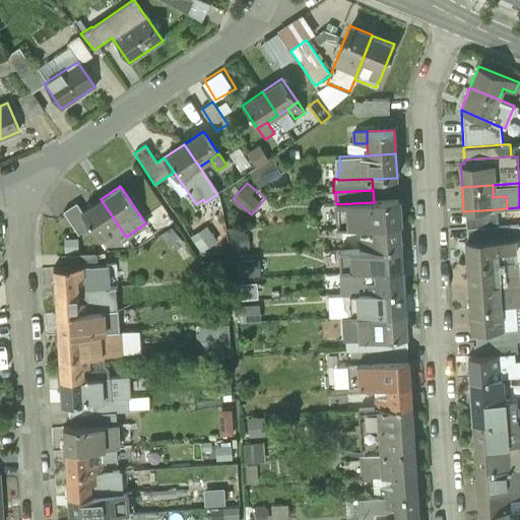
[(81,211),(80,212),(89,225),(104,245),(111,240),(112,242),(124,234),(101,199),(81,211)]
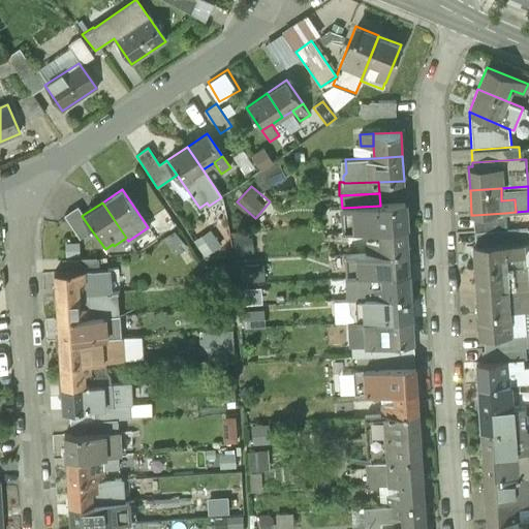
[(380,206),(342,208),(343,231),(378,229),(406,228),(405,205),(380,206)]
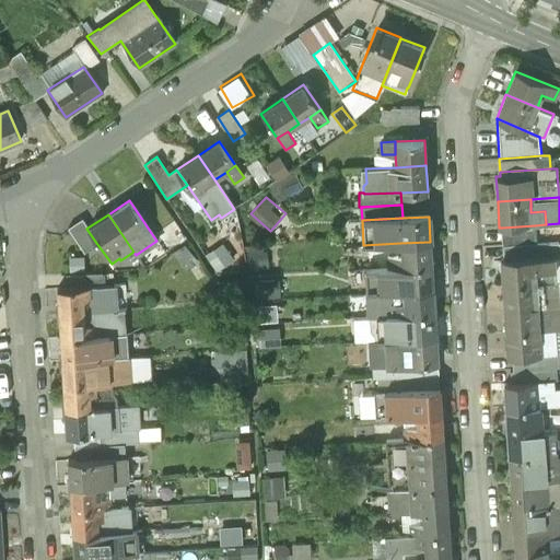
[(88,228),(81,219),(68,228),(84,252),(96,243),(86,229),(88,228)]
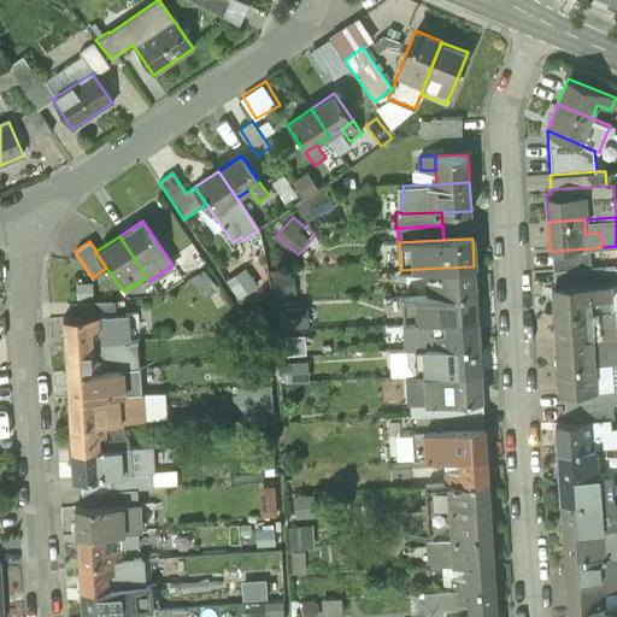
[(589,248),(553,251),(554,270),(589,268),(589,248)]
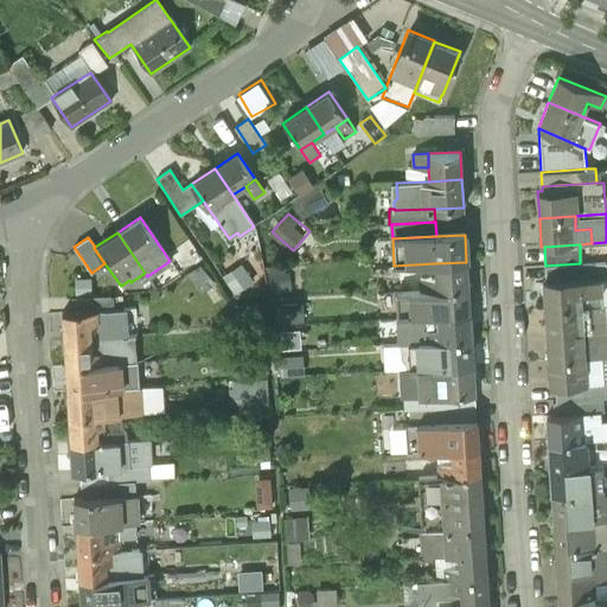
[(237,291),(255,279),(243,261),(225,273),(237,291)]
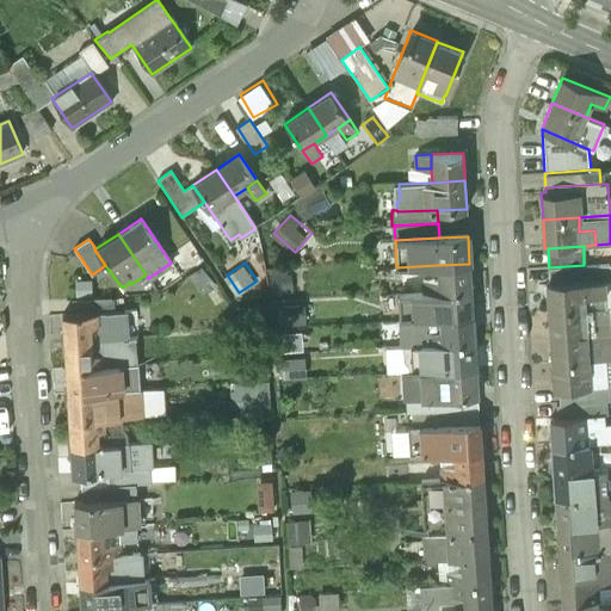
[(288,263),(269,269),(276,292),(295,287),(288,263)]
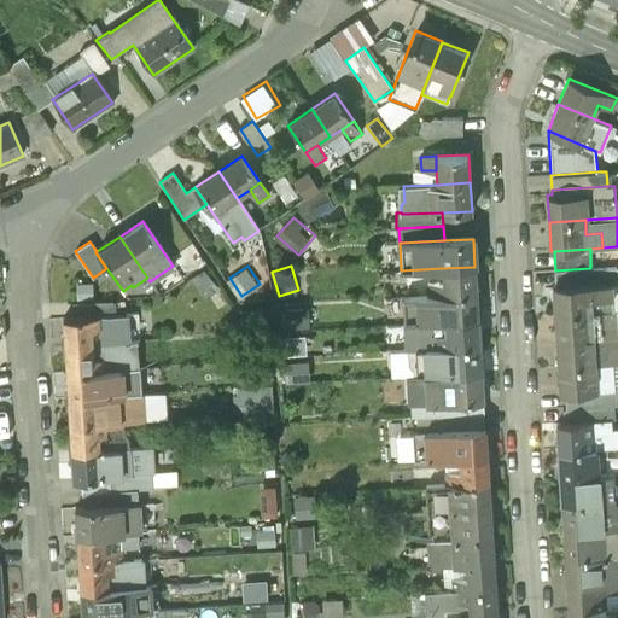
[(474,267),(442,268),(443,283),(444,295),(477,293),(474,267)]
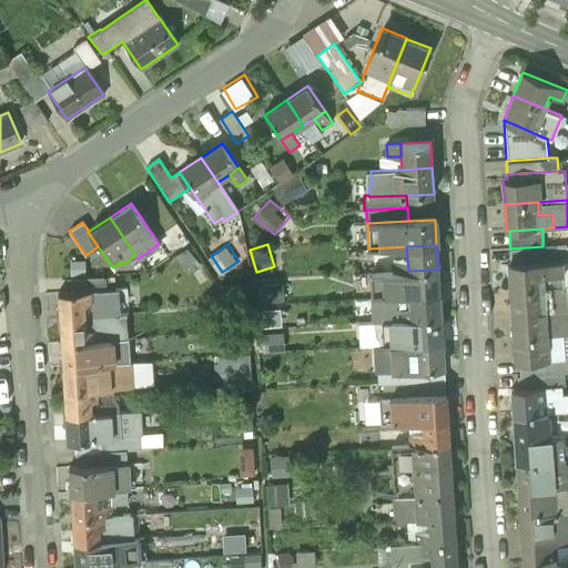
[(510,249),(507,249),(508,263),(556,261),(567,260),(566,245),(543,246),(510,249)]
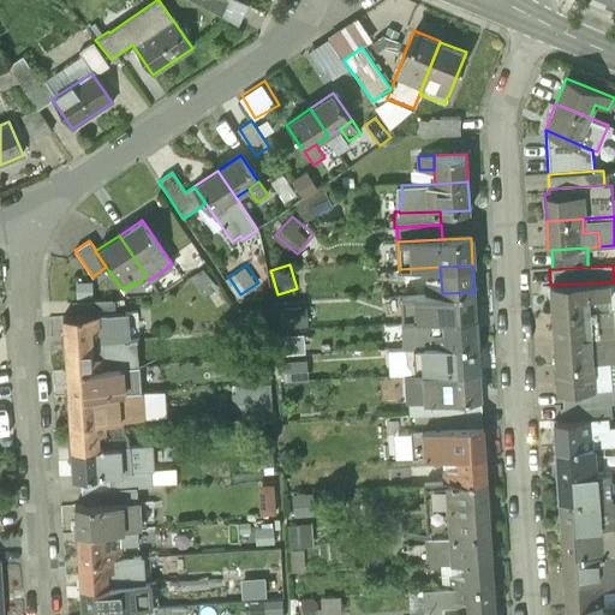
[(614,280),(614,281),(602,282),(602,294),(586,296),(587,310),(609,310),(614,309),(614,280)]
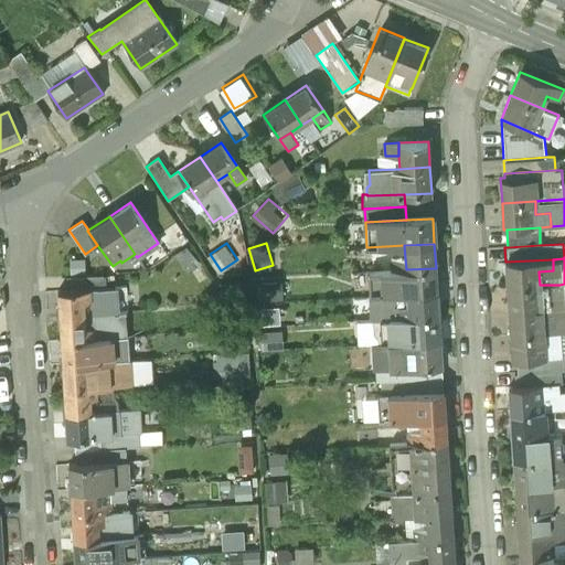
[(405,258),(391,259),(392,270),(406,269),(405,258)]
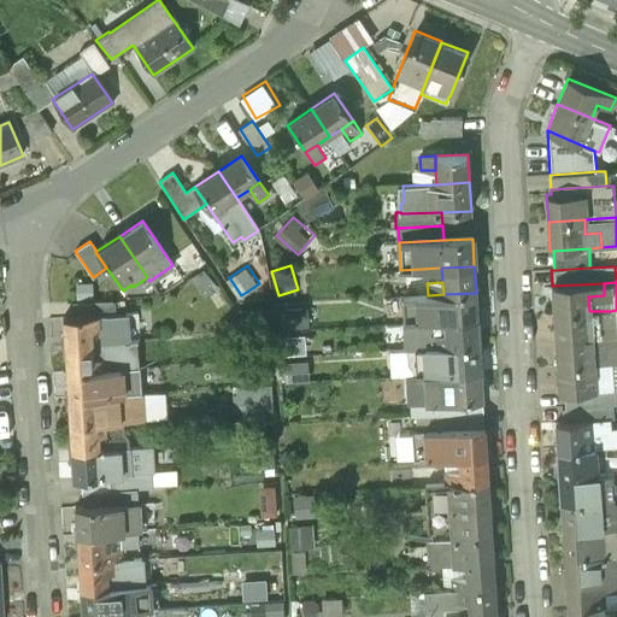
[(604,283),(552,286),(553,313),(589,311),(588,297),(604,295),(604,283)]
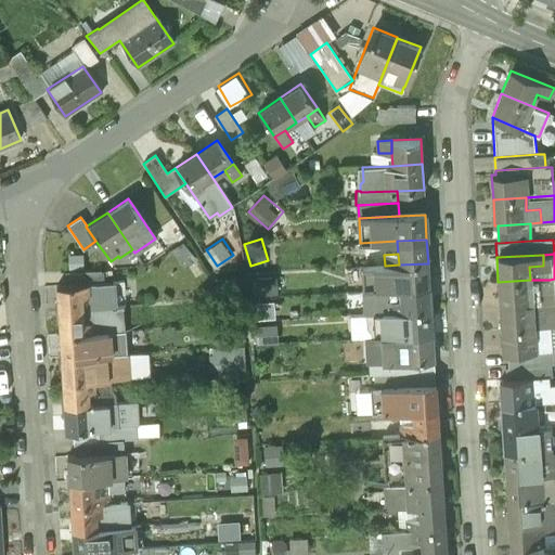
[(385,266),(363,267),(364,292),(429,287),(428,263),(399,265),(385,266)]
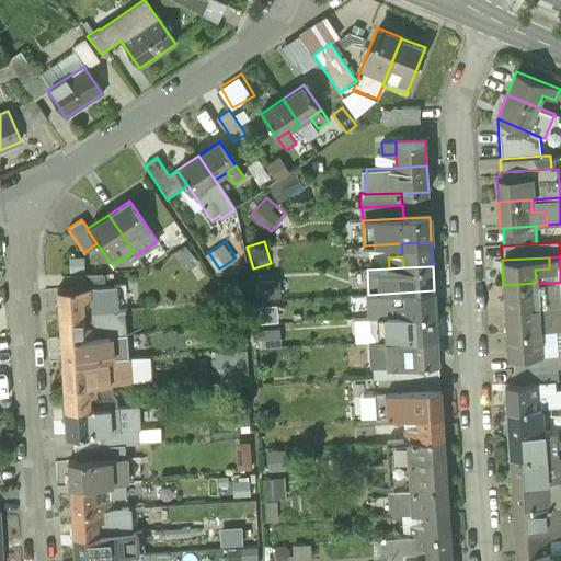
[(101,274),(66,276),(67,288),(94,287),(101,287),(101,274)]
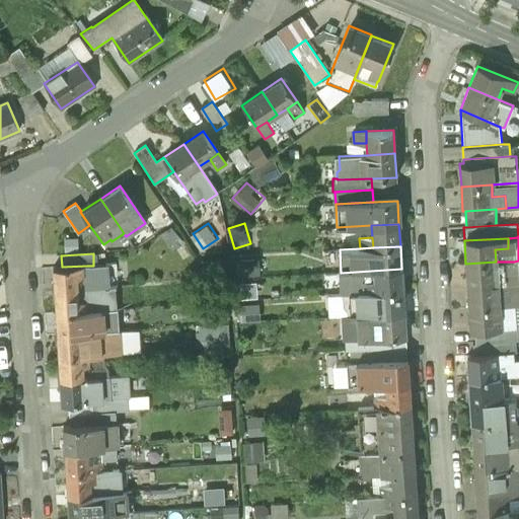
[(496,262),(465,264),(467,286),(510,284),(511,283),(516,283),(514,262),(496,263),(496,262)]
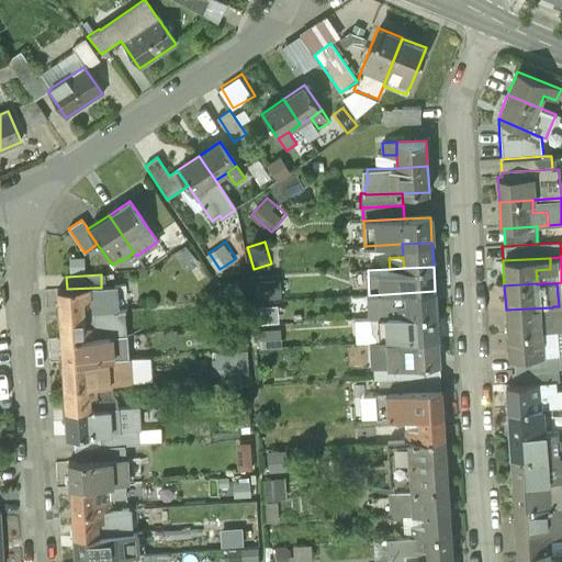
[(67,289),(56,290),(58,315),(82,313),(81,300),(96,299),(94,288),(67,289)]
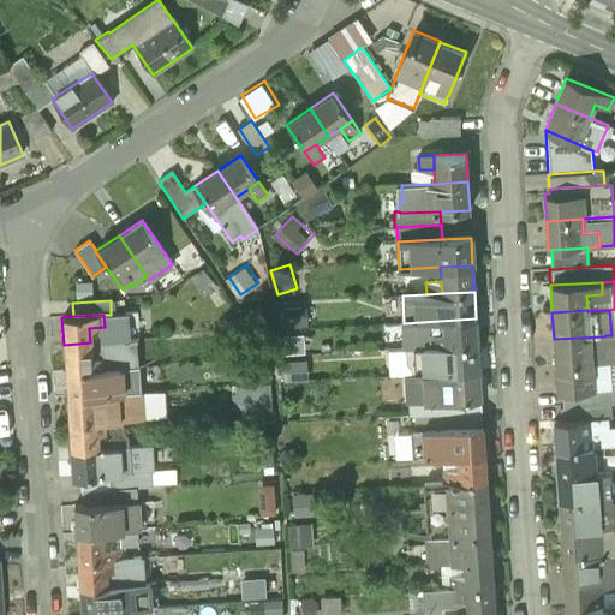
[(404,323),(402,323),(405,350),(430,348),(445,347),(477,345),(476,318),(404,323)]
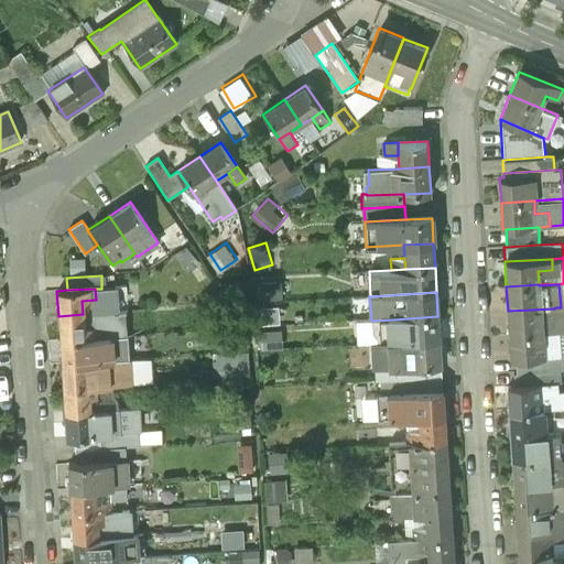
[(563,307),(554,308),(555,321),(541,322),(542,333),(556,333),(563,332),(563,307)]
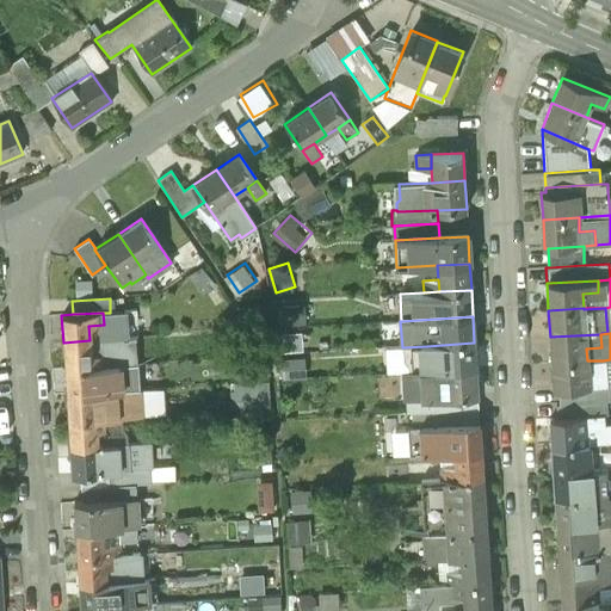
[(600,334),(550,337),(551,363),(587,360),(586,349),(602,347),(600,334)]
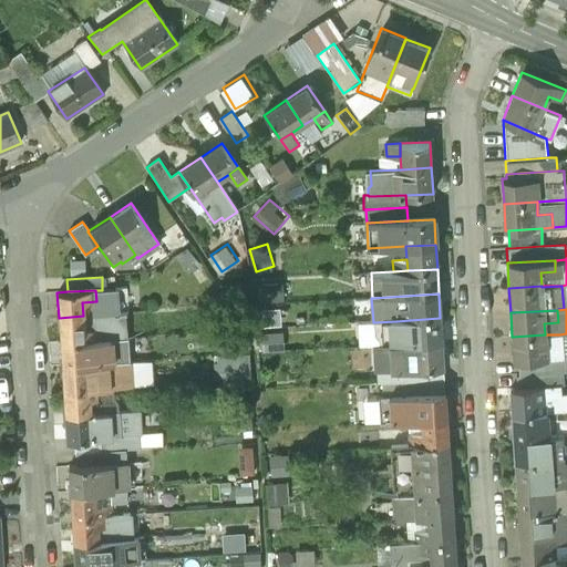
[(83,316),(59,318),(60,342),(84,340),(84,328),(83,316)]
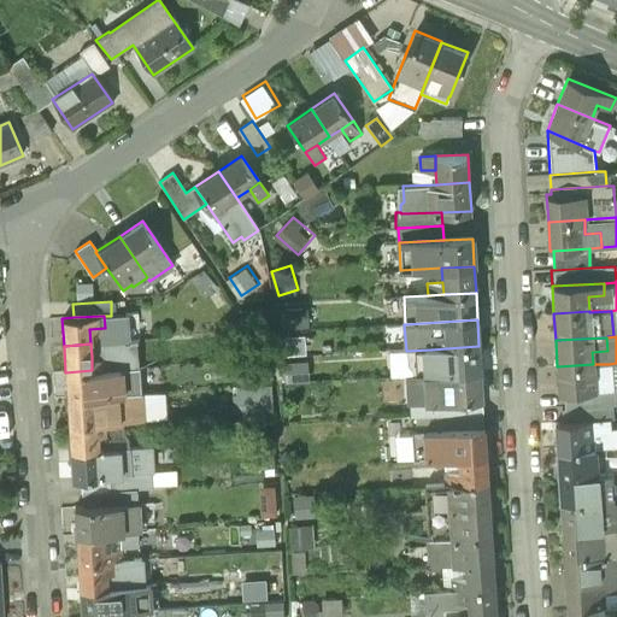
[(479,346),(446,348),(447,360),(448,375),(481,372),(479,346)]
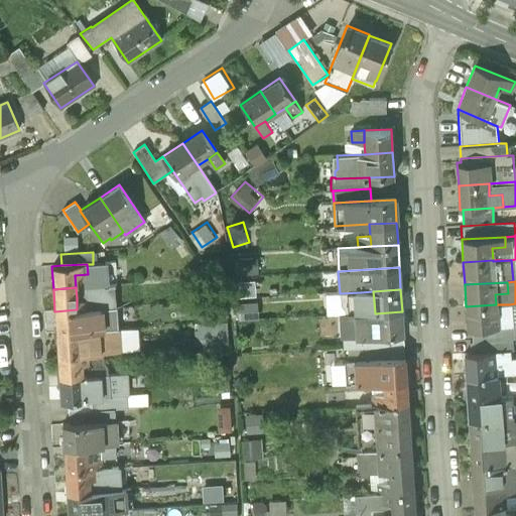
[(373,291),(361,292),(361,301),(374,301),(373,291)]
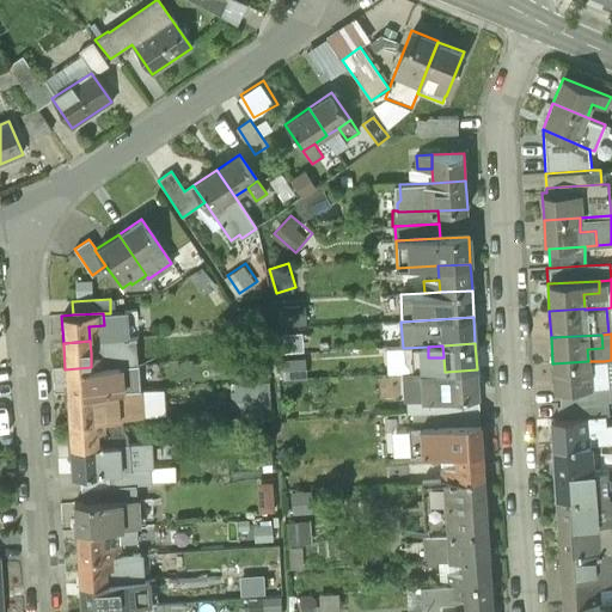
[(105,354),(91,354),(91,367),(106,367),(105,354)]
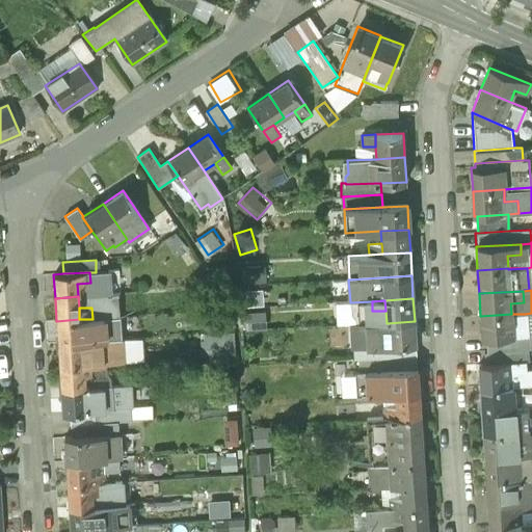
[(511,314),(480,316),(481,340),(486,340),(526,338),(525,314),(511,314)]
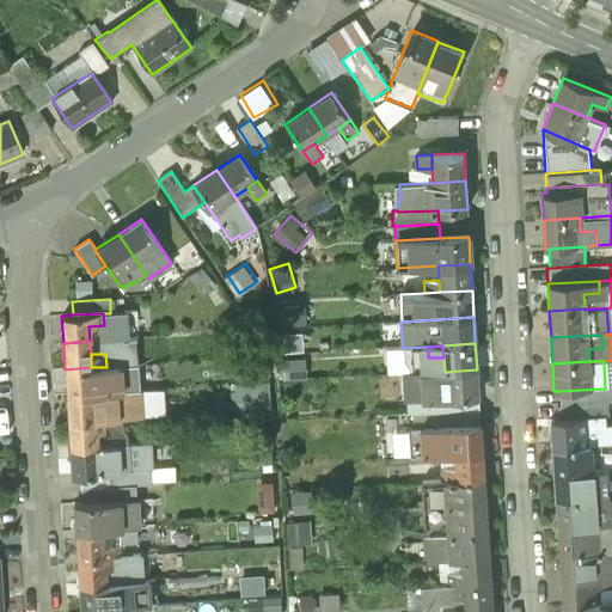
[(91,367),(65,369),(67,396),(139,391),(136,365),(106,367),(91,367)]
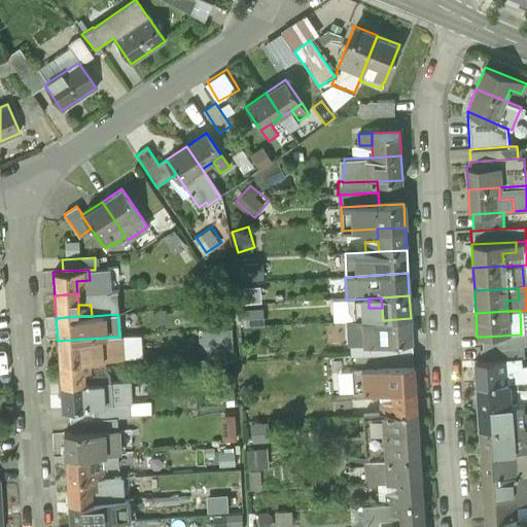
[(383,320),(355,321),(349,322),(350,346),(384,344),(407,342),(412,342),(411,318),(383,320)]
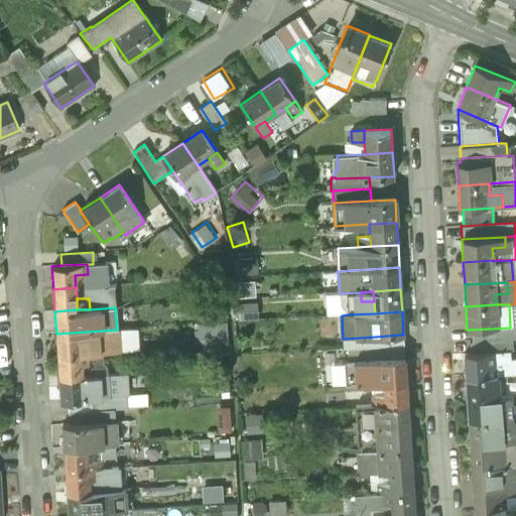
[(199,338),(228,338),(229,321),(199,321),(199,338)]
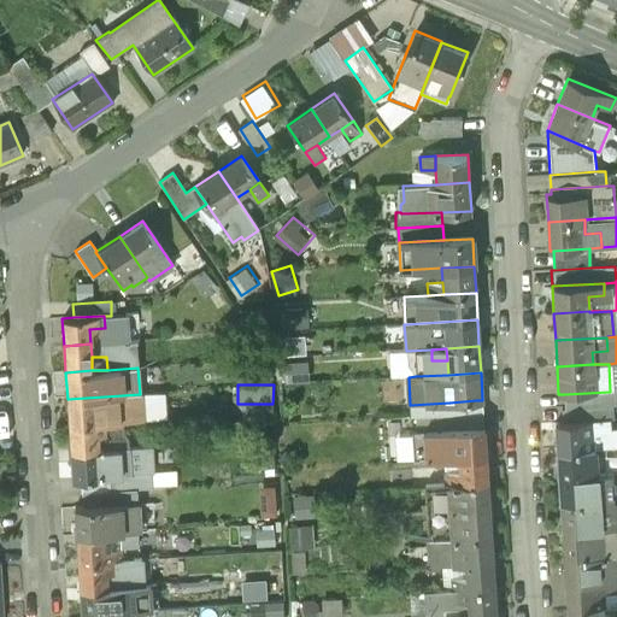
[(610,392),(564,394),(565,407),(611,405),(610,392)]
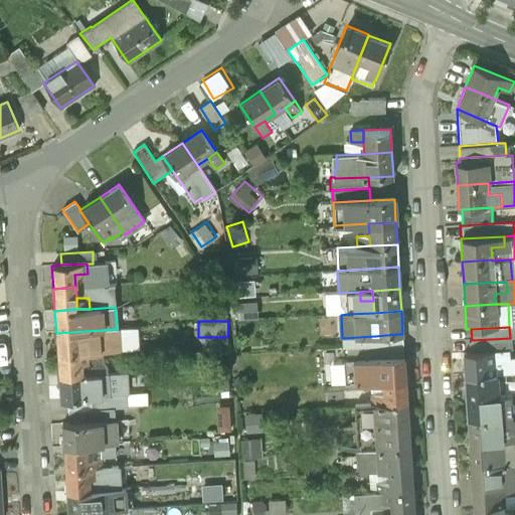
[(117,329),(56,333),(57,355),(102,352),(118,351),(117,329)]
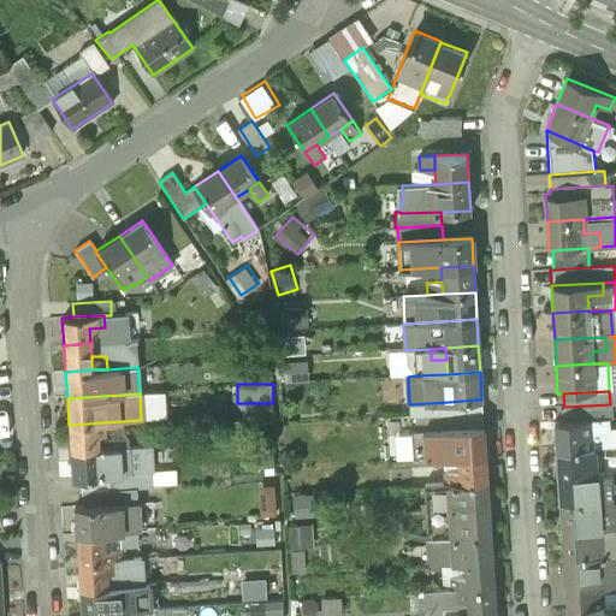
[(475,400),(449,402),(450,415),(477,414),(475,400)]
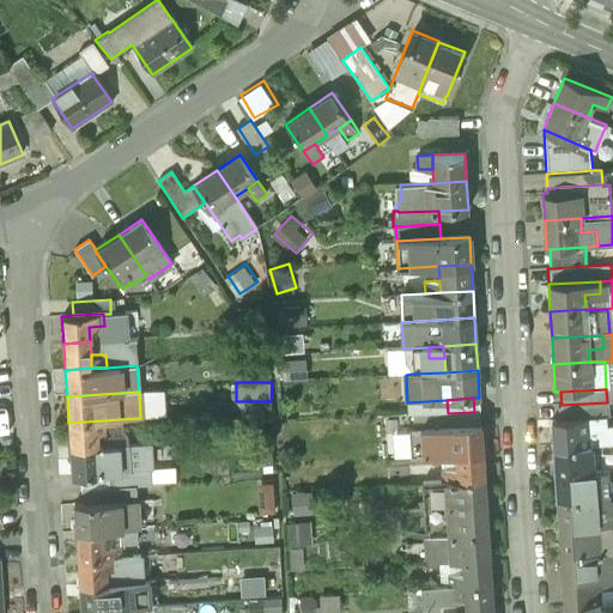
[(447,400),(407,402),(408,416),(414,416),(448,413),(447,400)]
